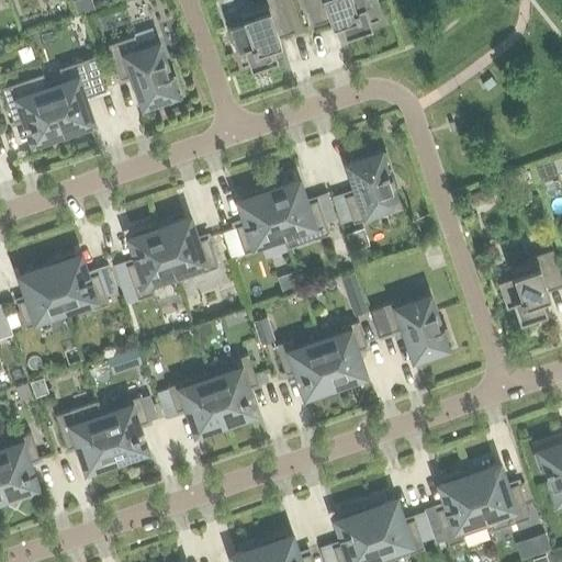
[(91,0),(76,0),(72,1),(77,15),(94,10),(91,0)]
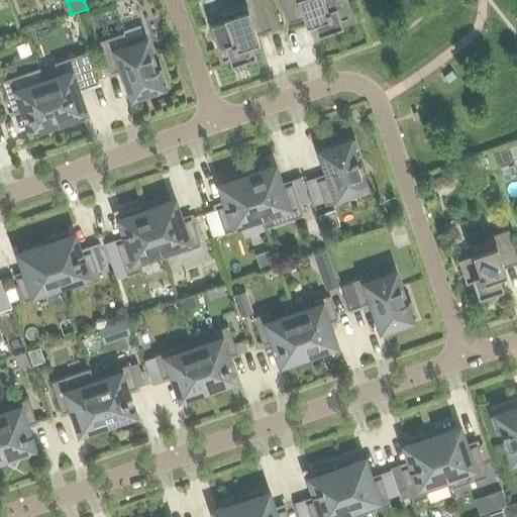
[(223,17),(208,22),(218,49),(224,46),(229,62),(254,54),(248,35),(272,27),(262,0),(242,0),(243,1),(220,9),(223,17)]
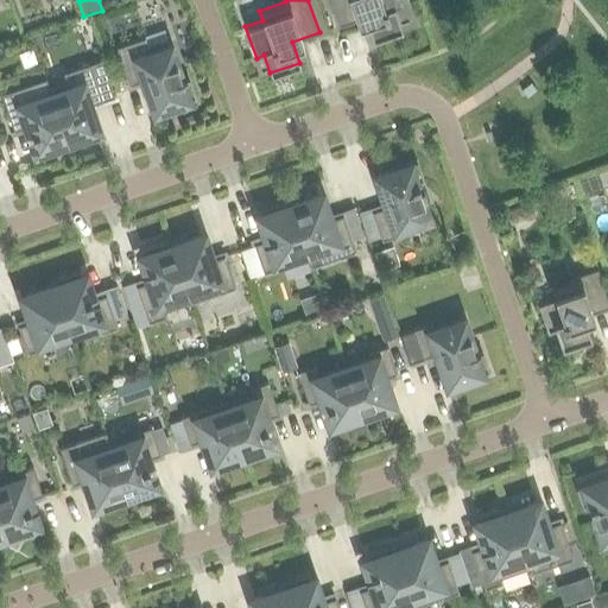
[(409,24),(400,26),(393,6),(401,4),(400,0),(329,0),(339,26),(365,18),(372,38),(409,25),(409,24)]
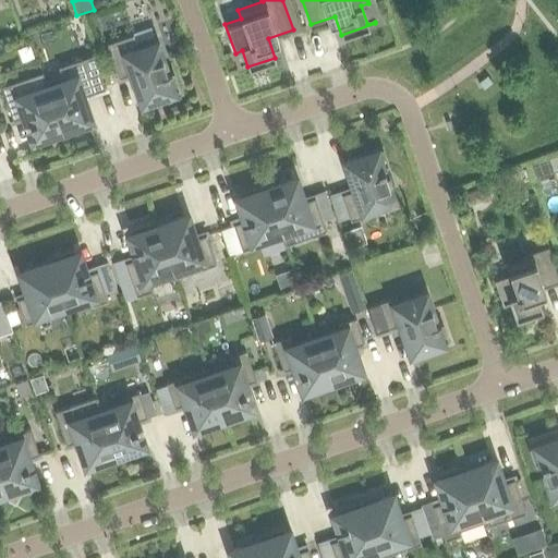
[(145,102),(179,91),(170,64),(169,64),(171,72),(168,74),(167,70),(166,71),(156,41),(137,47),(132,34),(106,44),(118,77),(134,72),(145,102)]
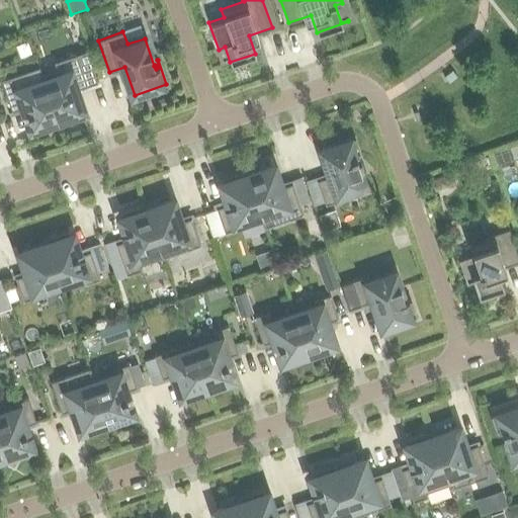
[(56,70),(40,75),(58,125),(82,117),(73,91),(87,86),(76,55),(54,62),(56,70)]
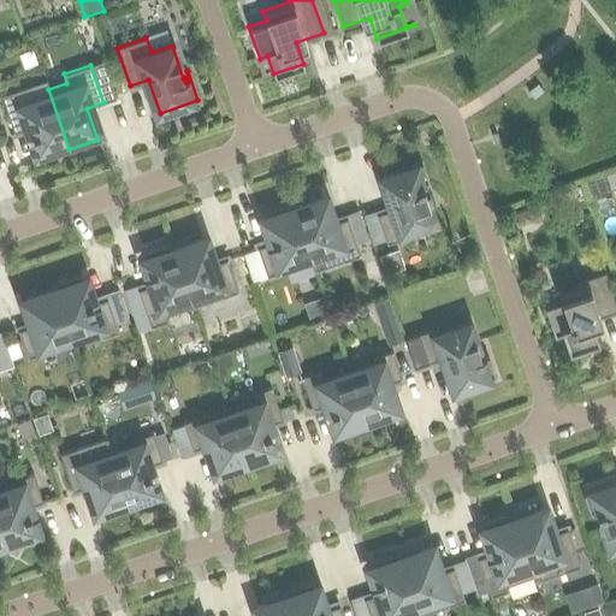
[(41,159),(69,149),(48,89),(30,96),(27,87),(0,95),(13,132),(30,128),(33,134),(31,135),(33,140),(34,140),(41,159)]
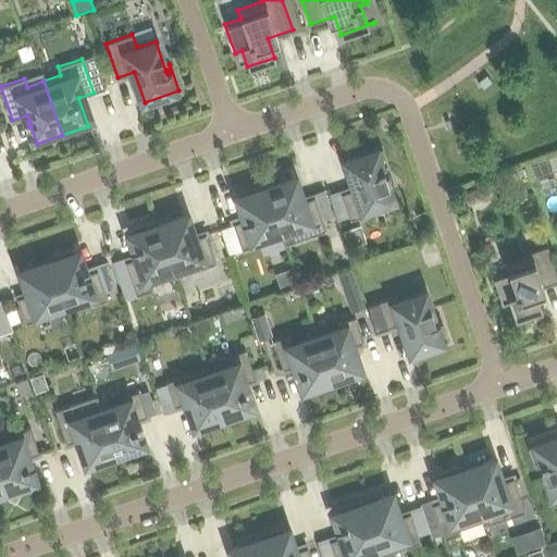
[(390,173),(382,148),(347,159),(357,188),(339,194),(348,220),(367,214),(366,209),(392,200),(382,171),(383,171),(382,166),(386,165),(388,173),(390,173)]
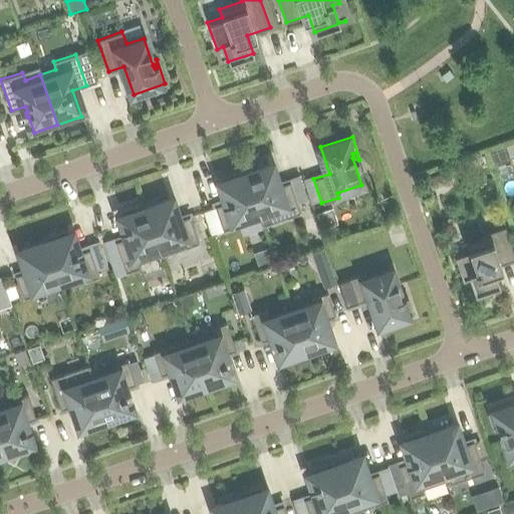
[(267,165),(245,172),(259,218),(258,218),(260,226),(298,214),(289,183),(275,187),(267,160),(265,161),(267,165)]
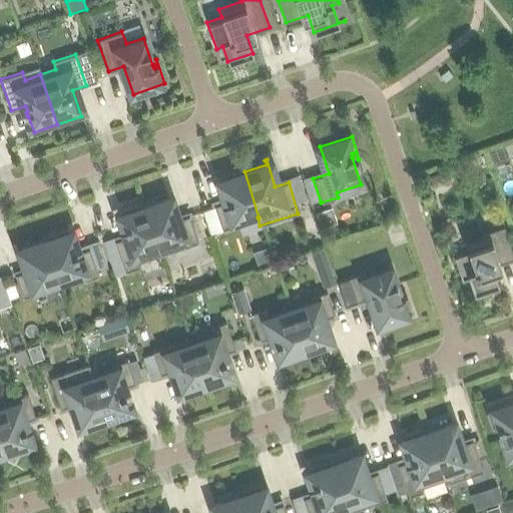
[(220,229),(258,217),(259,217),(244,171),(242,167),(218,174),(225,199),(225,200),(212,204),(220,229)]
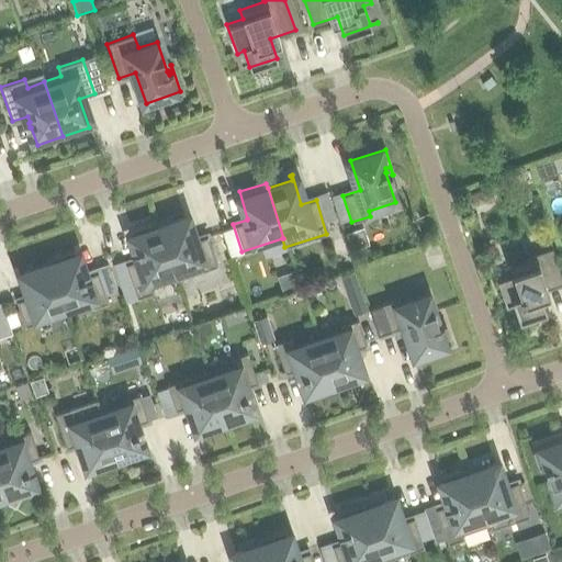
[(490,188),(481,191),(484,203),(494,200),(490,188)]
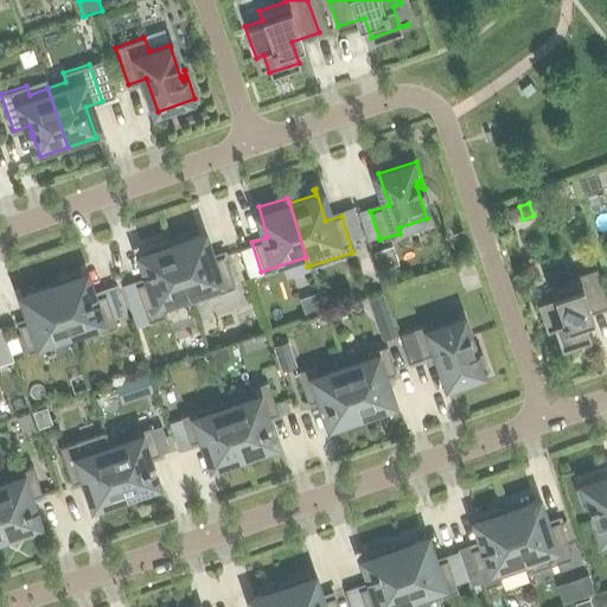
[(197,235),(172,244),(191,302),(235,287),(223,255),(208,260),(197,229),(195,230),(197,235)]
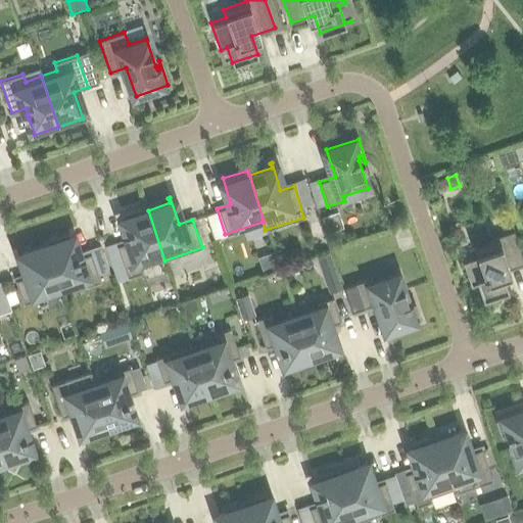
[(163,260),(164,260),(148,210),(146,205),(122,214),(127,231),(126,231),(128,235),(129,235),(130,241),(116,245),(127,278),(143,272),(141,268),(163,260)]
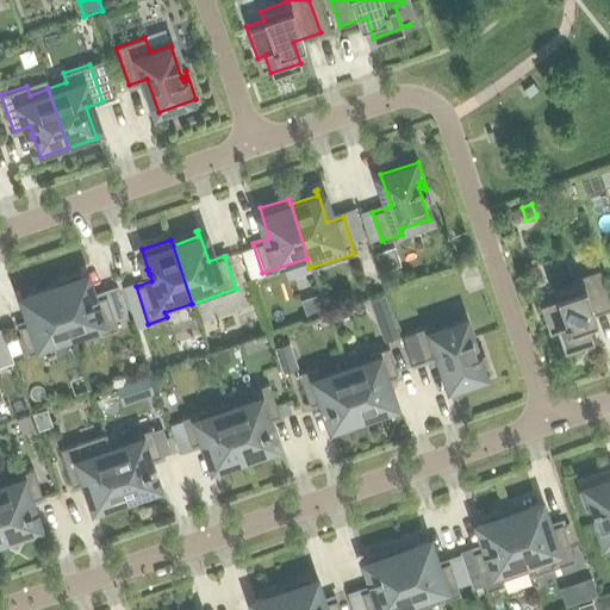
[(393,248),(374,255),(381,273),(399,266),(393,248)]
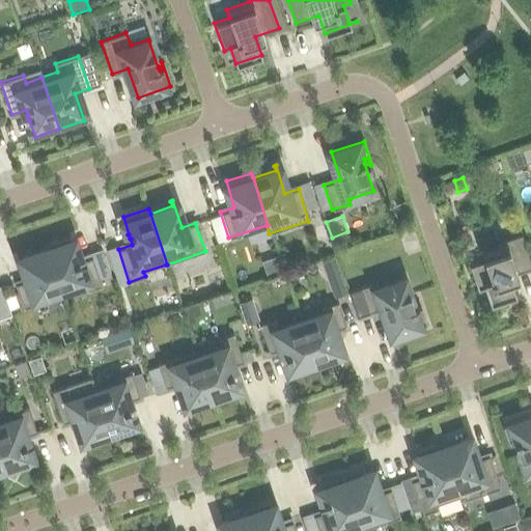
[(496,248),(481,253),(484,260),(470,266),(477,289),(484,287),(490,303),(515,294),(509,276),(530,268),(530,262),(522,234),(495,244),(496,248)]
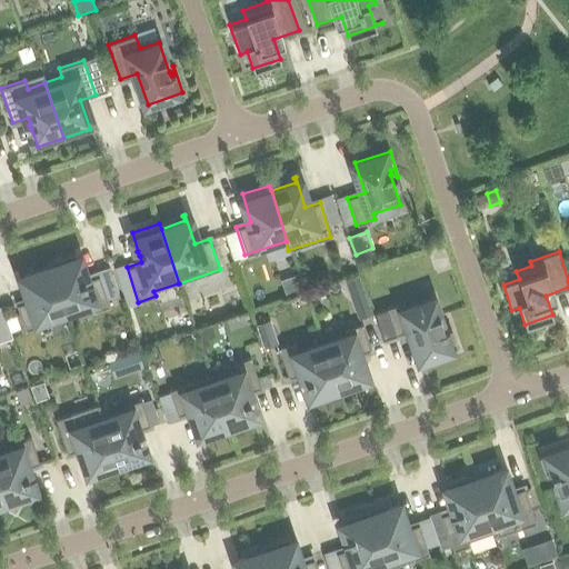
[(83,280),(73,252),(47,262),(48,267),(63,312),(66,311),(89,303),(92,312),(109,307),(106,296),(117,291),(110,271),(85,280),(85,279),(83,280)]
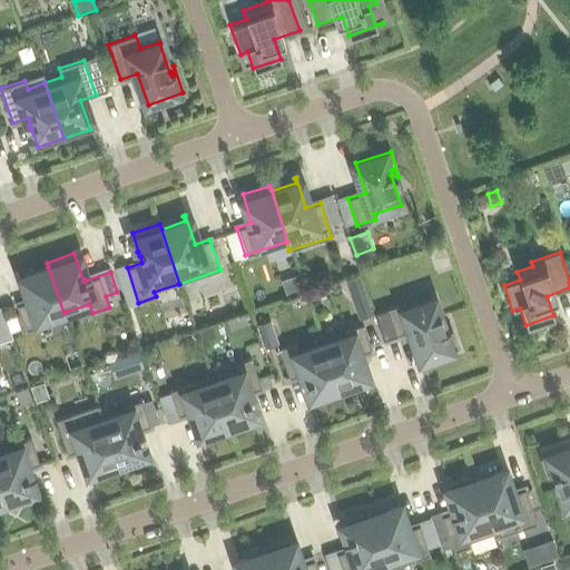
[(67,317),(66,312),(64,313),(48,267),(25,275),(23,271),(21,271),(31,301),(16,305),(25,332),(67,317)]
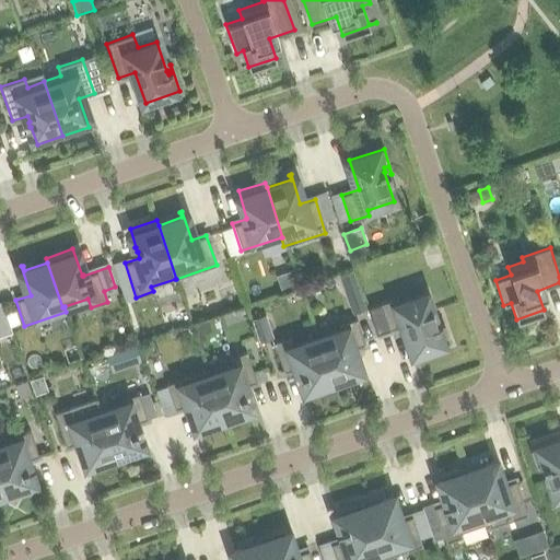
[(360,269),(347,273),(359,310),(372,305),(360,269)]
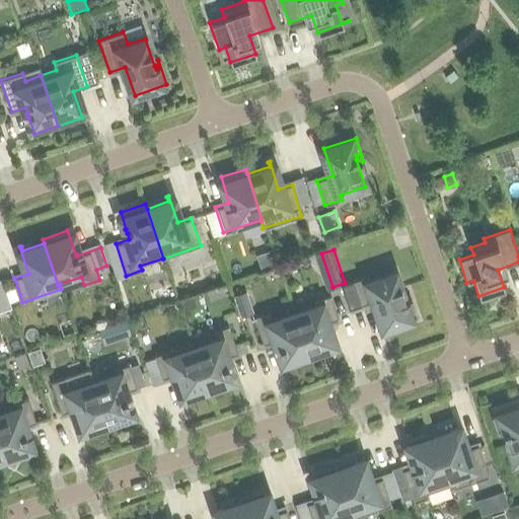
[(272,250),(256,255),(261,270),(276,265),(272,250)]
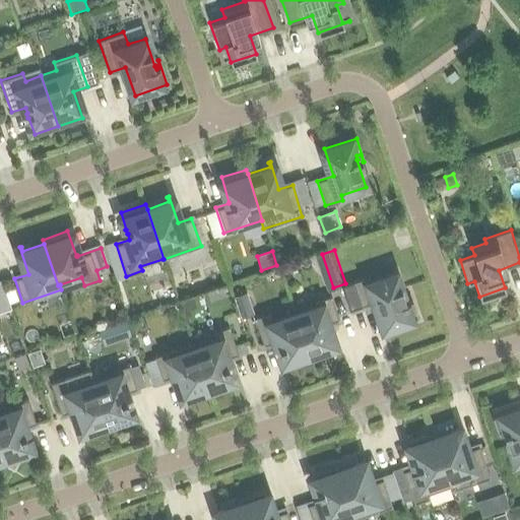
[(352,309),(361,307),(376,302),(386,329),(417,318),(412,301),(407,303),(405,299),(405,300),(395,272),(371,280),(369,276),(352,281),(344,284),(352,309)]
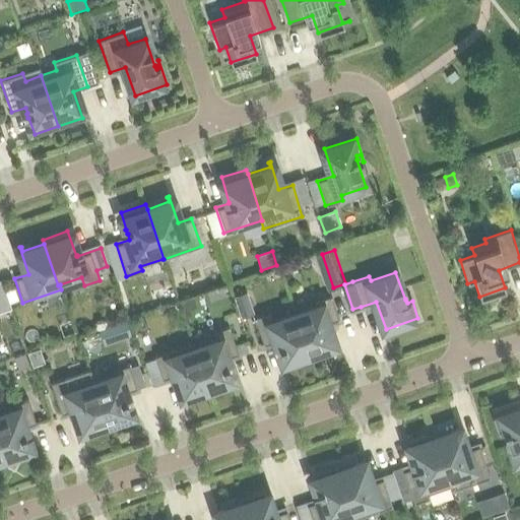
[(2,282),(0,282),(0,314),(11,310),(2,282)]
